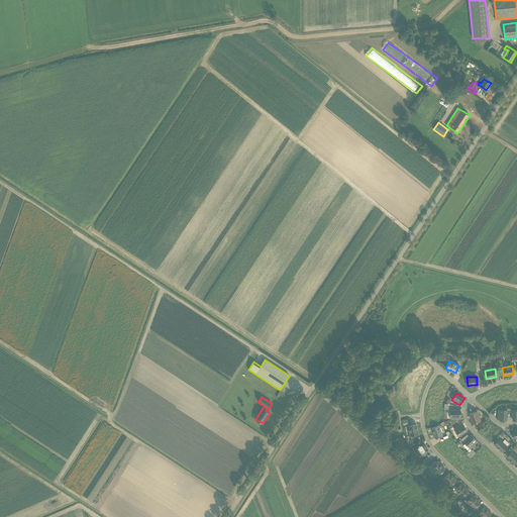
[(498,419),(507,420),(507,410),(499,409),(498,419)]
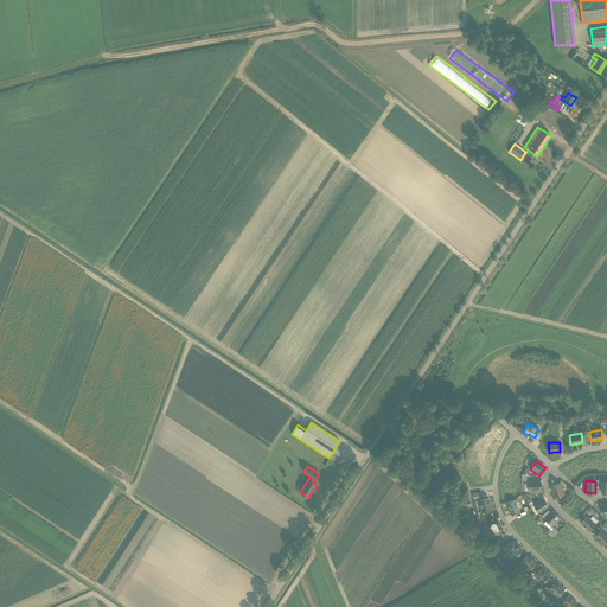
[(541,481),(529,481),(529,492),(541,492),(541,481)]
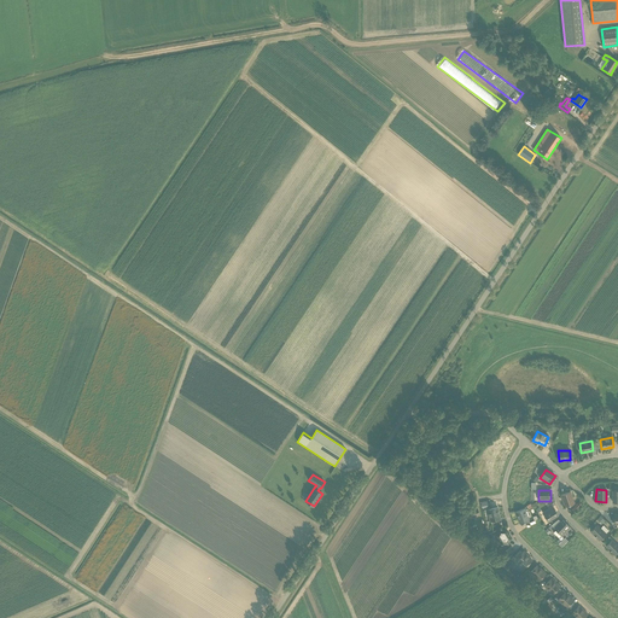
[(565,506),(575,503),(570,491),(561,495),(565,506)]
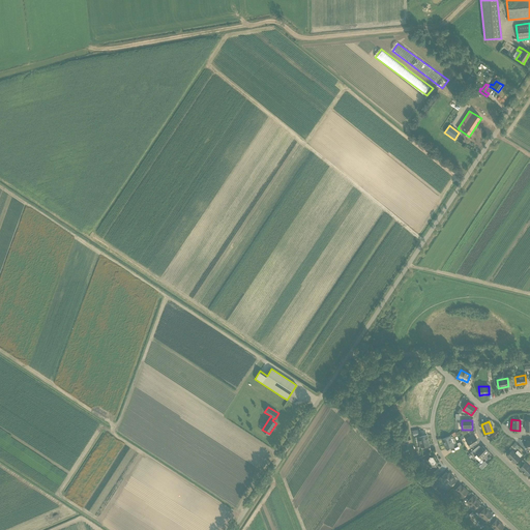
[(427,435),(418,437),(420,447),(429,445),(427,435)]
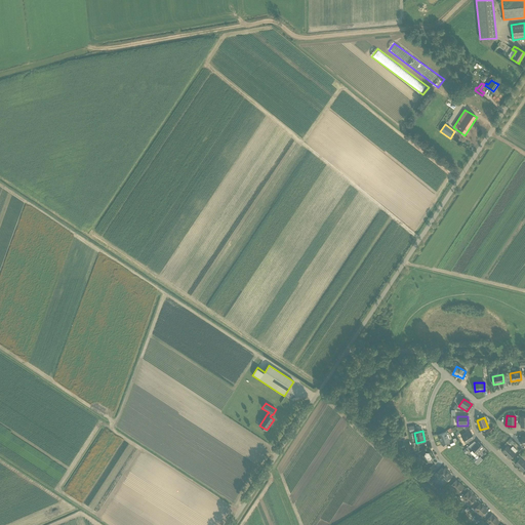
[(470,431),(461,436),(466,443),(474,438),(470,431)]
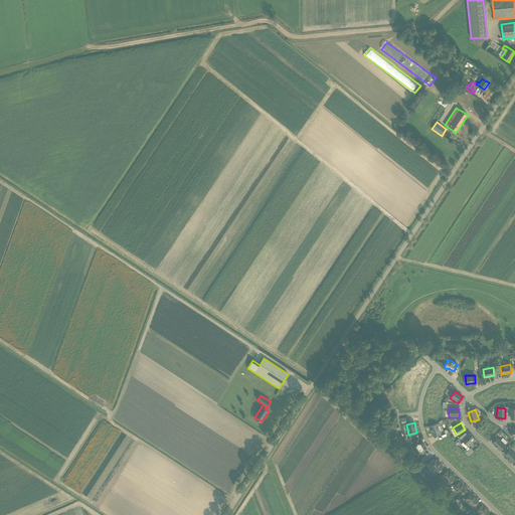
[(399,428),(397,423),(386,426),(388,433),(399,428)]
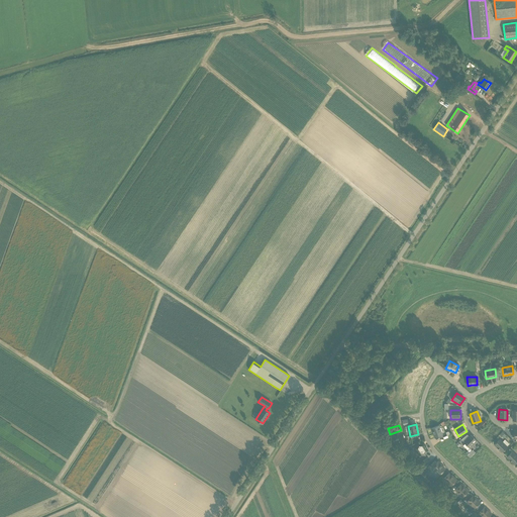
[(439,425),(431,428),(435,437),(442,435),(439,425)]
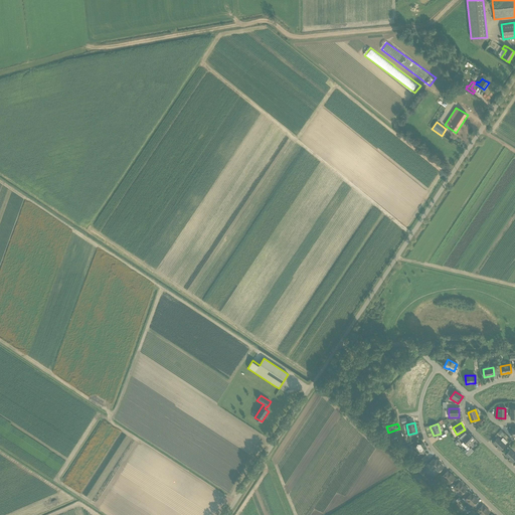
[(469,434),(463,441),(469,447),(475,440),(469,434)]
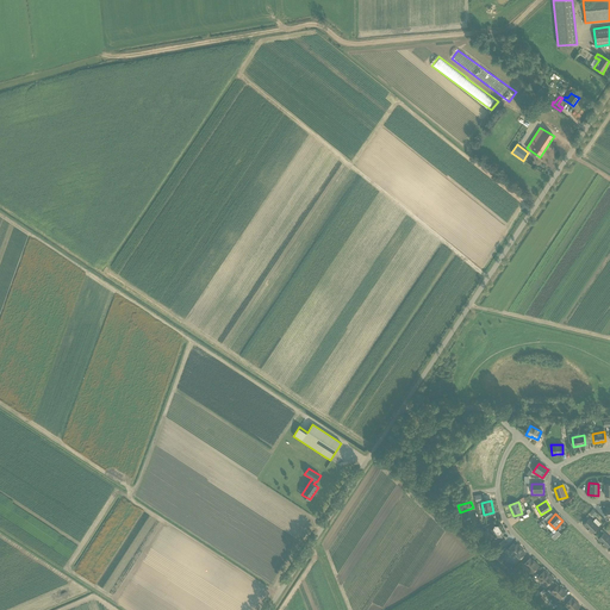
[(592,534),(598,527),(589,518),(583,524),(592,534)]
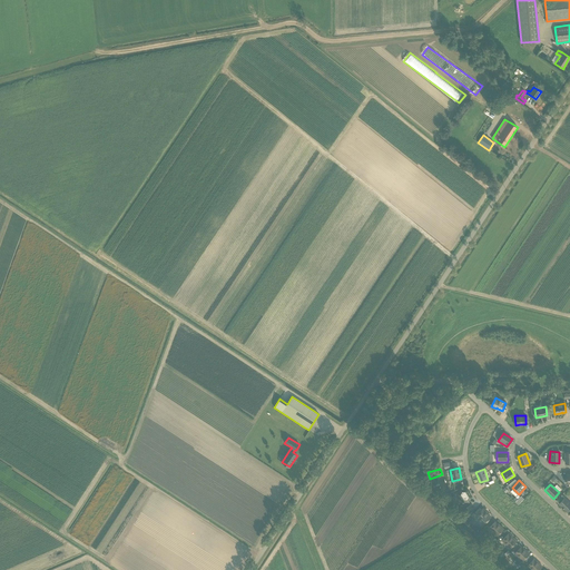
[(463,501),(469,501),(471,495),(467,489),(461,489),(459,493),(463,501)]
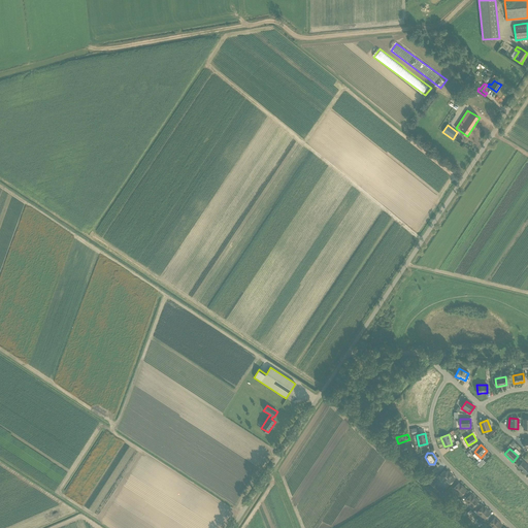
[(525,474),(527,470),(527,465),(523,461),(518,466),(525,474)]
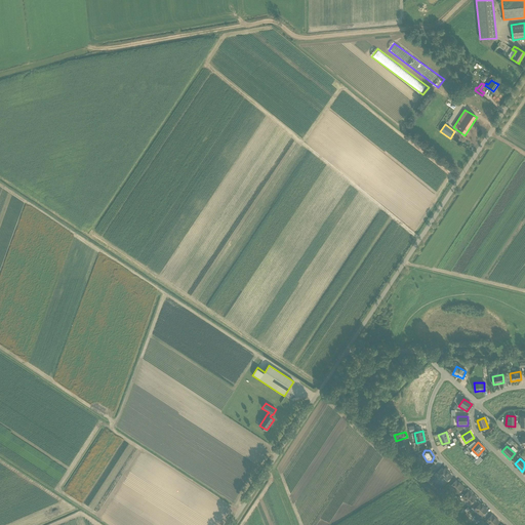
[(446,482),(448,479),(452,476),(448,473),(447,472),(444,469),(441,473),(439,475),(446,482)]
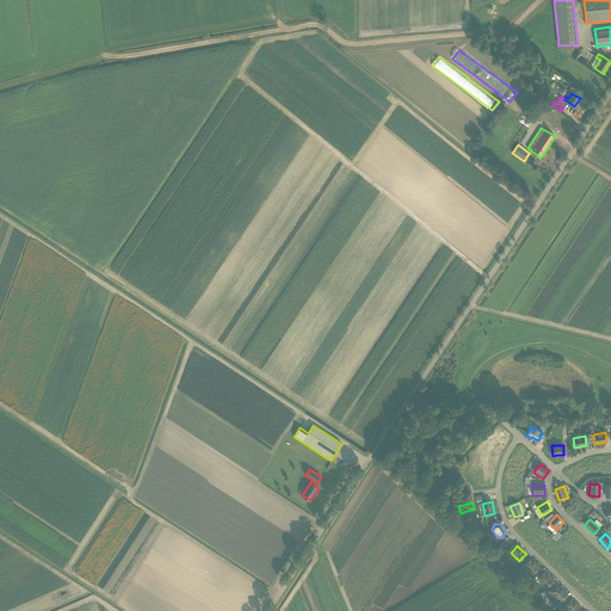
[(532,574),(536,572),(539,567),(536,563),(534,562),(531,559),(526,563),(524,566),(532,574)]
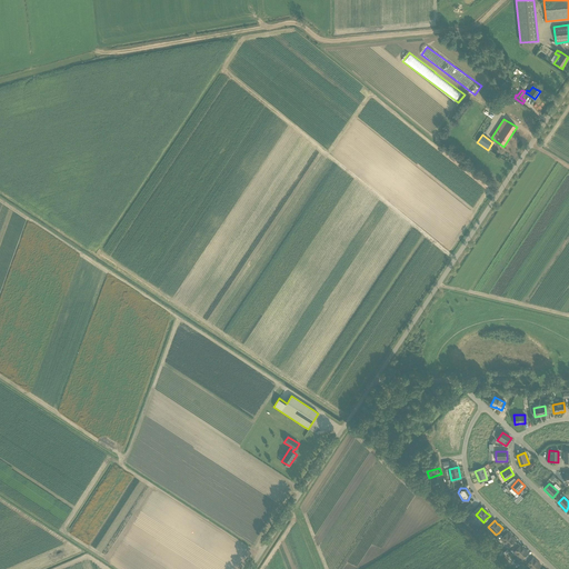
[(509,547),(511,545),(515,541),(516,540),(511,537),(510,536),(507,532),(503,537),(501,539),(509,547)]
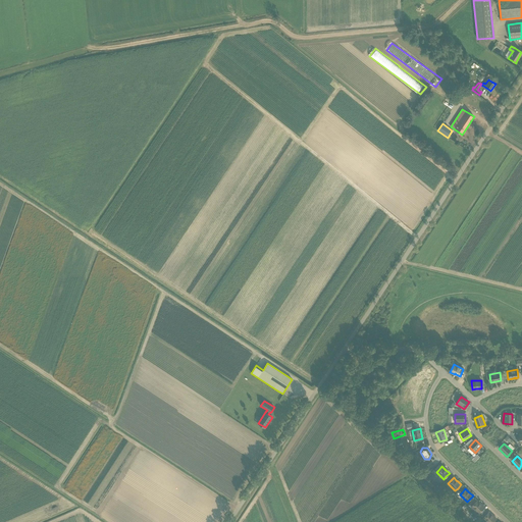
[(478,513),(481,511),(484,507),(481,504),(481,505),(479,503),(480,503),(477,501),(471,506),(478,513)]
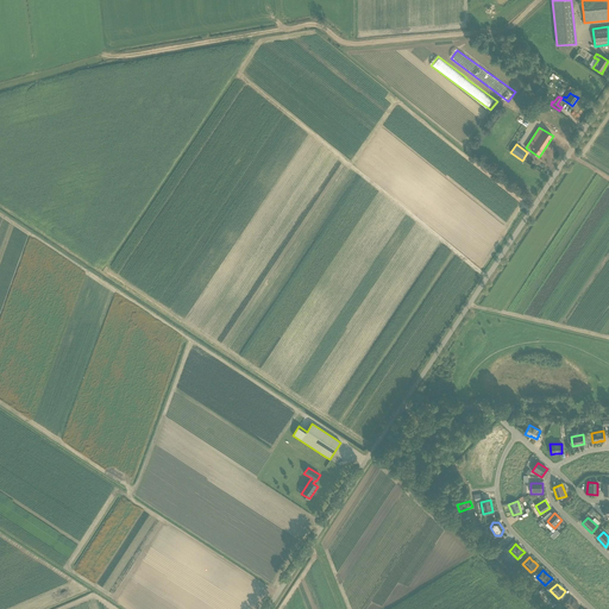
[(154,601),(155,604),(142,606),(142,608),(162,608),(162,606),(161,608),(158,607),(161,603),(162,603),(163,601),(167,600),(164,598),(167,592),(164,594),(163,586),(161,591),(157,592),(161,594),(158,600),(155,598),(154,601)]
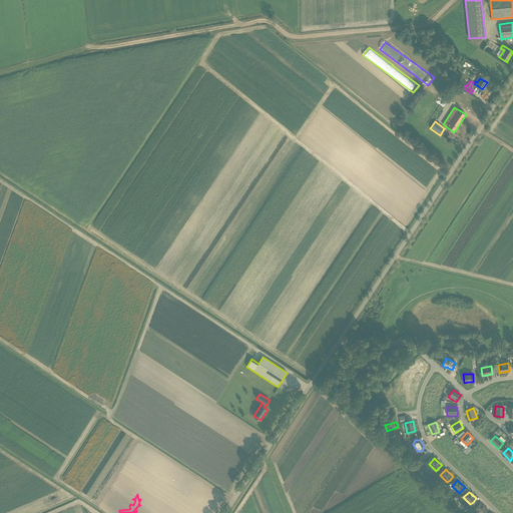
[(480,503),(475,509),(479,512),(484,512),(488,510),(484,506),(484,507),(483,506),(480,503)]
